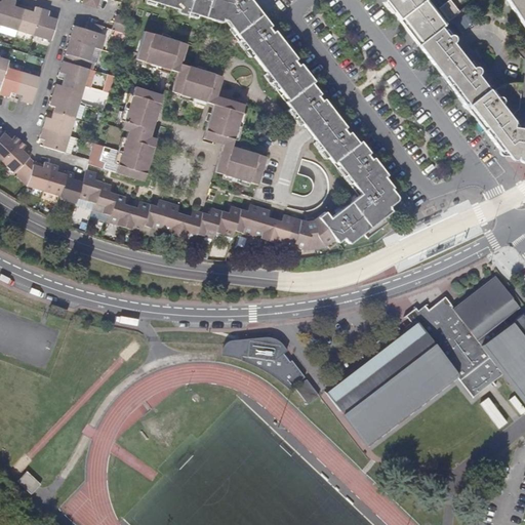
[(13,6),(14,4),(15,2),(8,0),(7,0),(0,26),(17,31),(25,7),(16,5),(16,7),(13,6)]
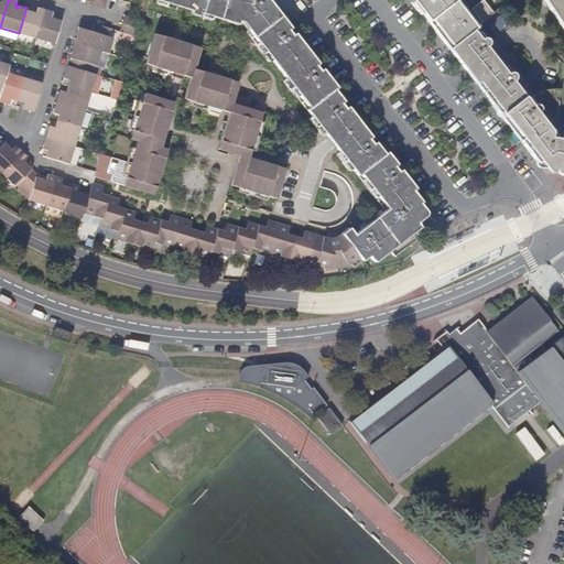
[(98,0),(96,8),(104,10),(107,0),(98,0)]
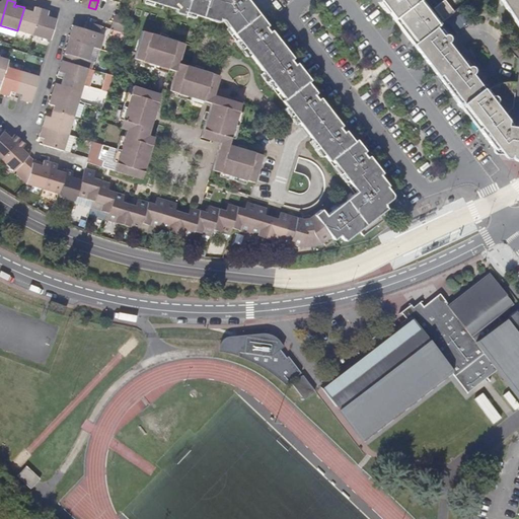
[(149,0),(219,21),(220,18),(224,19),(226,18),(231,25),(226,28),(231,35),(233,33),(255,15),(243,0),(149,0)]
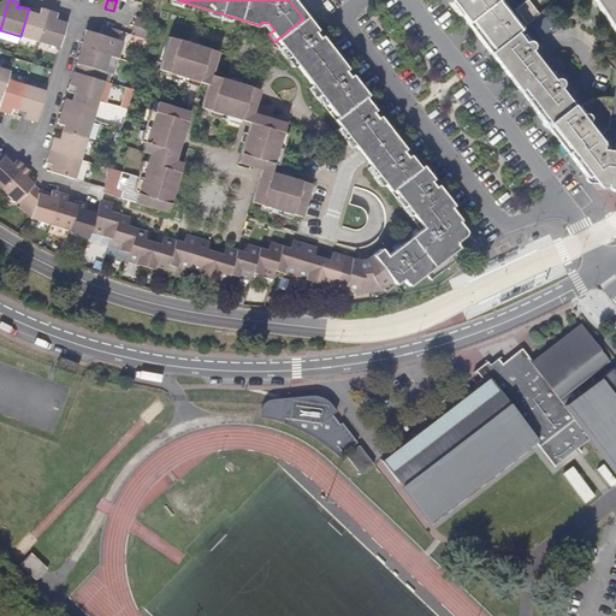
[(520,29),(497,0),(449,0),(466,22),(475,34),(489,52),(489,51),(515,33),(520,29)]
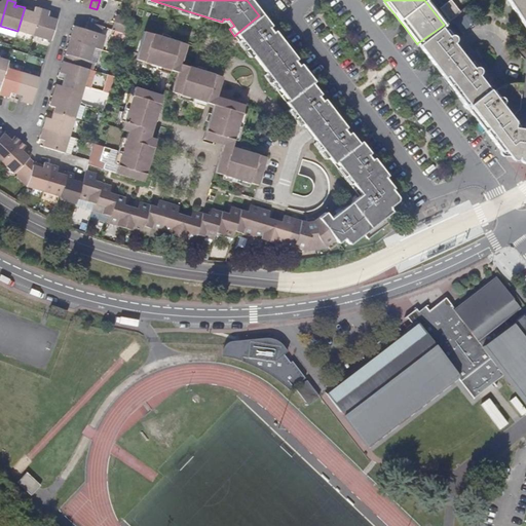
[(443,33),(440,28),(417,43),(446,80),(473,115),(489,136),(498,148),(503,156),(512,157),(519,157),(522,162),(525,162),(525,0),(506,0),(525,28),(525,120),(524,121),(523,128),(515,128),(516,120),(510,119),(510,117),(510,115),(511,114),(513,113),(515,112),(517,112),(520,83),(517,83),(513,83),(509,84),(503,85),(499,86),(497,88),(493,90),(489,92),(475,75),(478,73),(478,71),(478,69),(472,62),(467,65),(459,53),(451,43),(452,42),(453,40),(453,38),(452,36),(447,30),(443,33)]
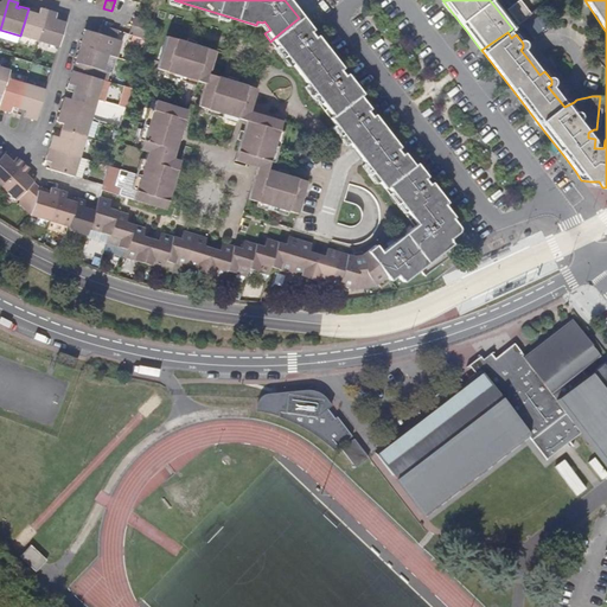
[(518,0),(508,8),(519,23),(531,12),(521,0),(518,0)]
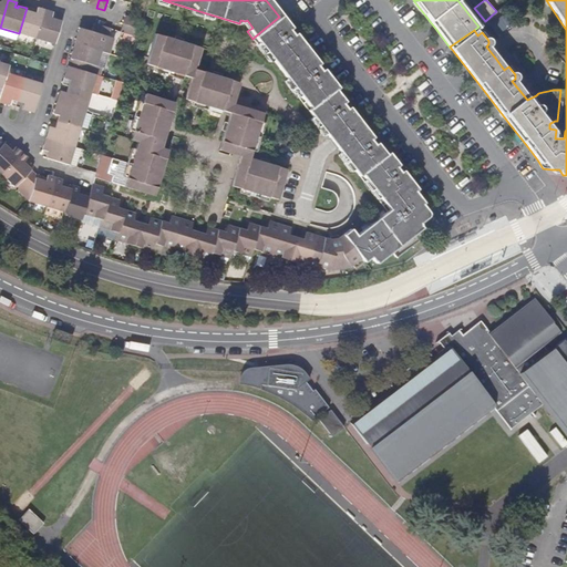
[(33,13),(34,10),(27,8),(19,33),(37,39),(44,10),(38,8),(37,11),(37,14),(33,13)]
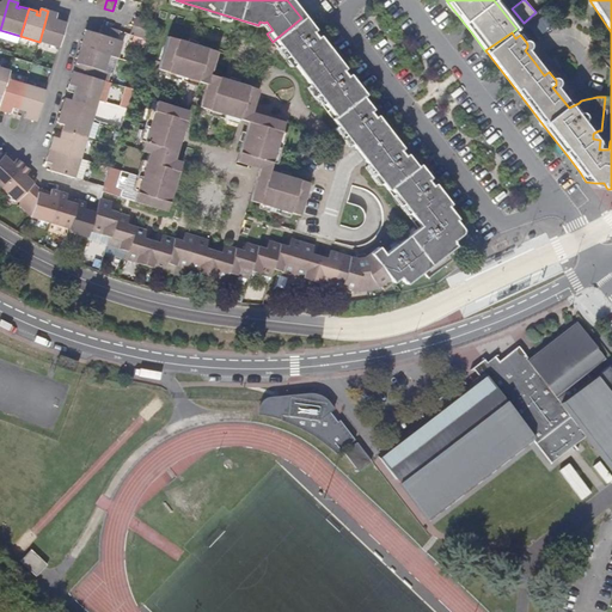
[(55,20),(56,17),(56,13),(48,11),(40,42),(59,48),(67,20),(60,18),(59,22),(55,20)]
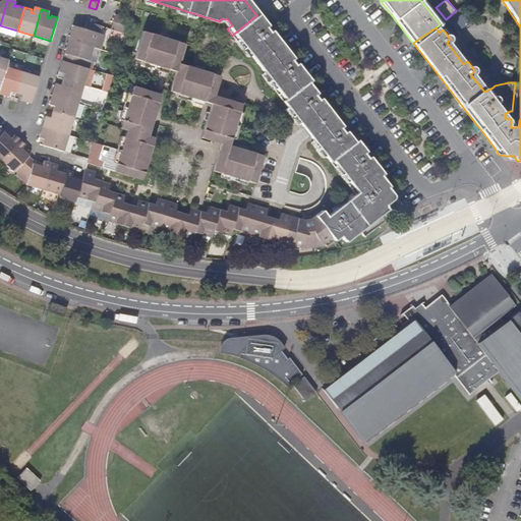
[(130,19),(117,15),(115,15),(113,22),(128,26),(130,19)]
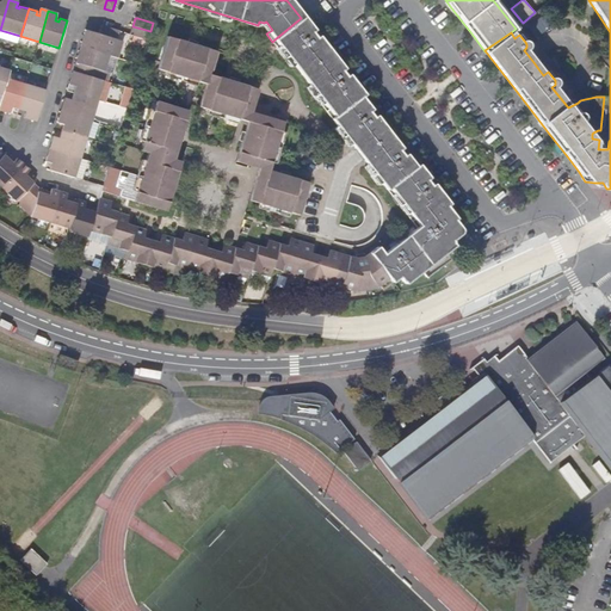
[(307,24),(301,18),(275,39),(281,47),(291,37),(290,36),(307,24)]
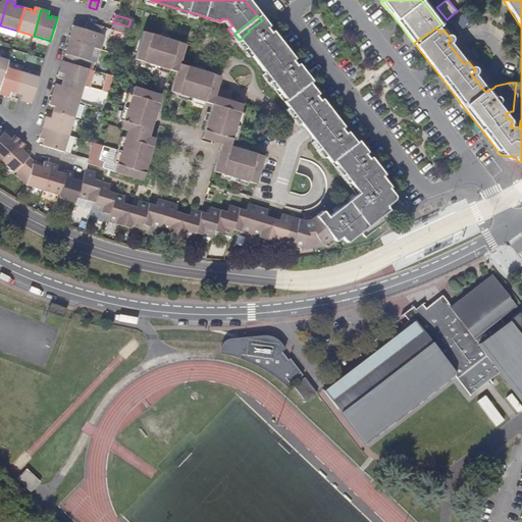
[(301,122),(319,108),(316,104),(319,102),(319,99),(315,94),(317,92),(289,55),(286,55),(283,55),(282,56),(279,53),(284,49),(278,42),(273,45),(271,41),(274,38),(274,36),(262,20),(248,31),(249,32),(240,40),(281,93),(278,96),(301,122)]
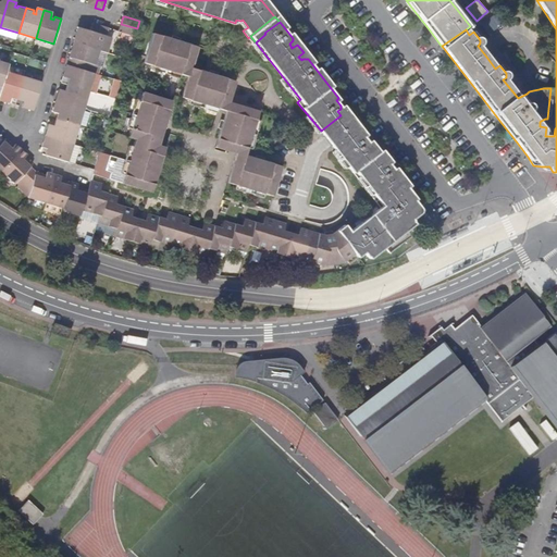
[(107,36),(110,28),(93,24),(90,32),(78,27),(74,42),(99,50),(107,52),(111,37),(107,36)]
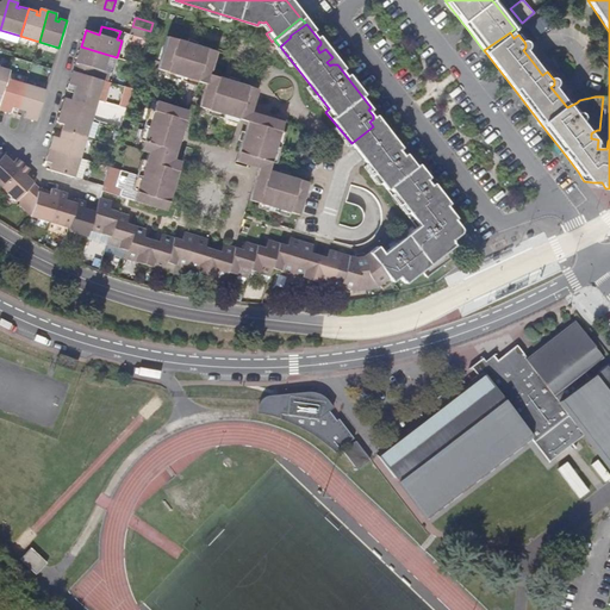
[(150,31),(132,26),(130,33),(148,39),(150,31)]
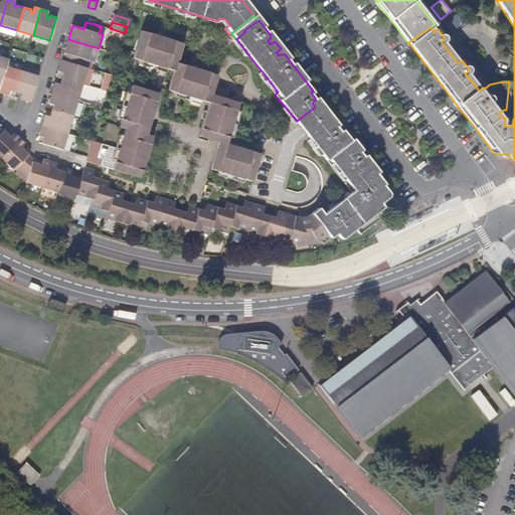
[(201,100),(209,71),(178,61),(183,43),(141,29),(133,57),(140,59),(139,64),(152,68),(154,63),(173,69),(167,89),(201,100)]
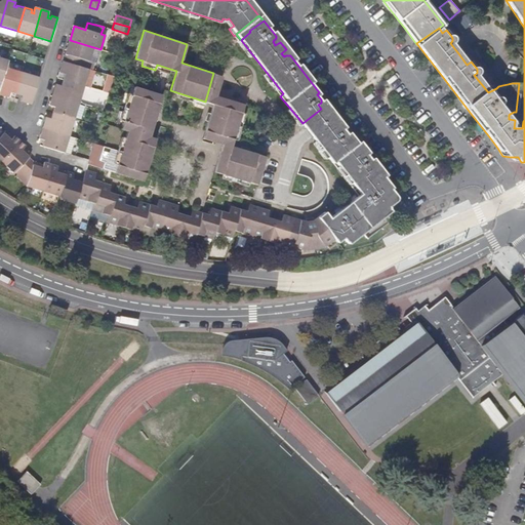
[(89,62),(93,47),(70,40),(63,62),(88,70),(92,71),(94,63),(89,62)]
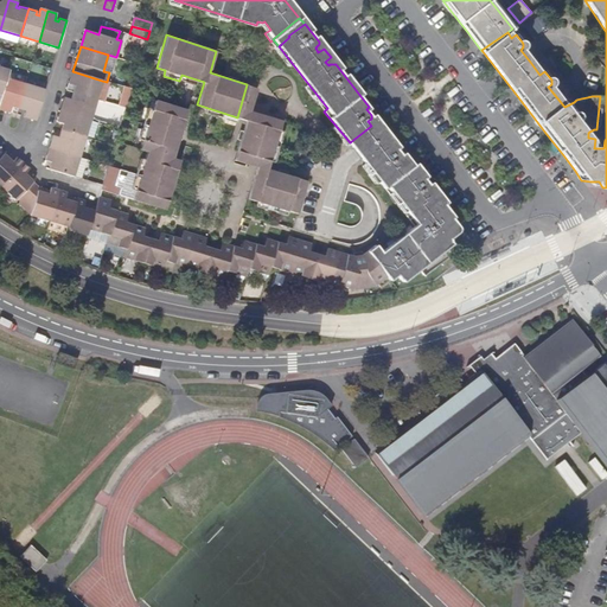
[(96,100),(102,81),(72,71),(69,83),(75,85),(74,93),(96,100)]
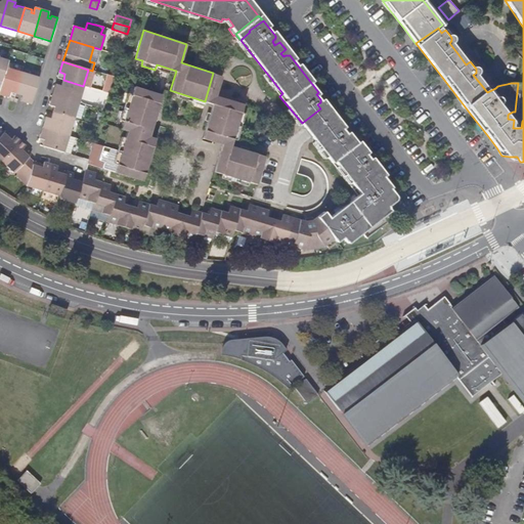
[(10,91),(16,93),(23,74),(5,69),(1,85),(0,88),(0,94),(8,97),(10,91)]
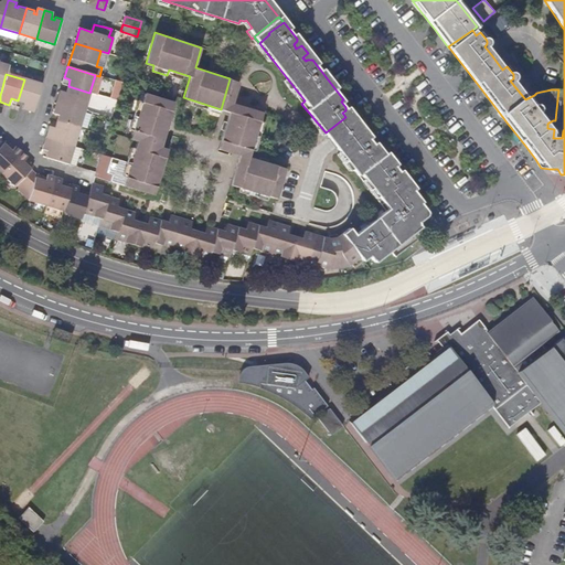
[(240,82),(230,78),(221,109),(231,112),(233,103),(240,82)]
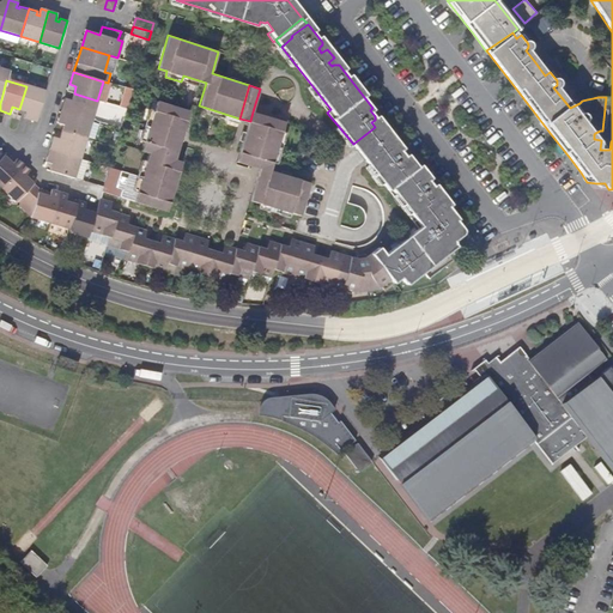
[(25,111),(24,117),(37,121),(46,91),(26,86),(19,109),(25,111)]
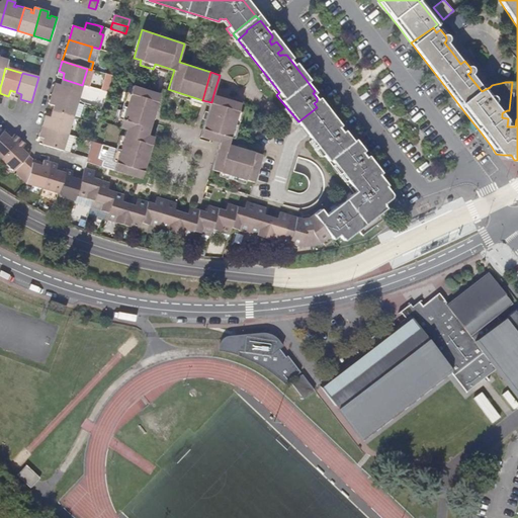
[(77,101),(82,85),(63,79),(61,85),(56,83),(52,94),(77,101)]
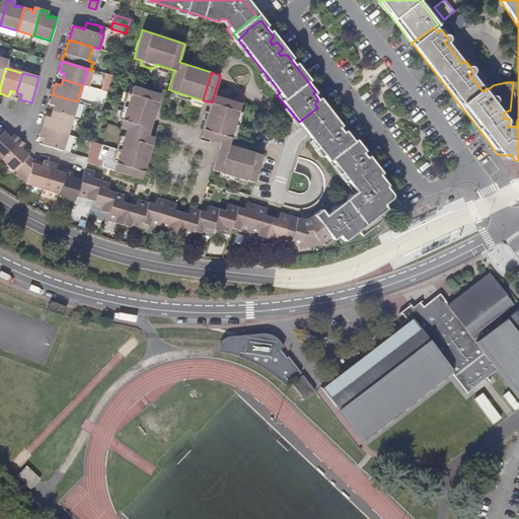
[(120,151),(113,170),(141,178),(154,136),(148,134),(160,93),(132,84),(127,104),(120,127),(125,129),(120,151)]
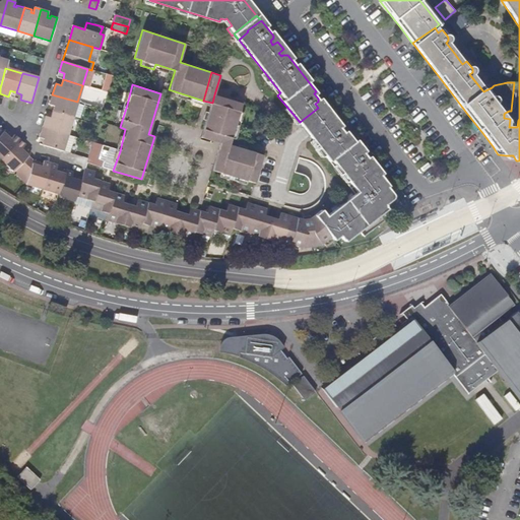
[(318,108),(324,103),(316,91),(314,93),(318,99),(318,102),(315,104),(318,108)]
